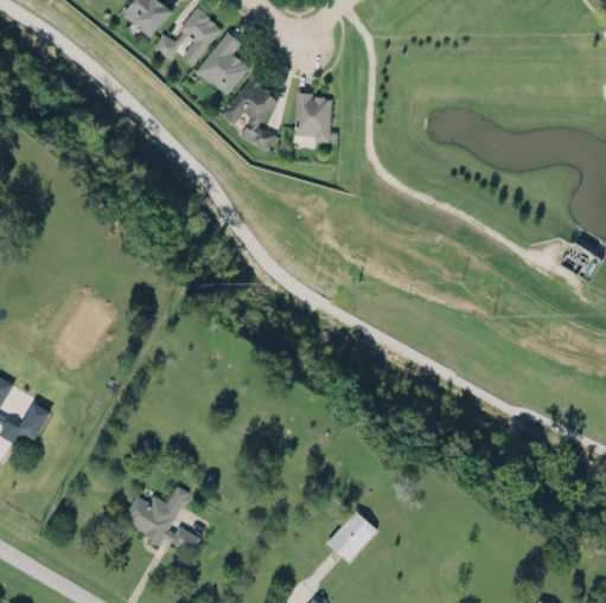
[(125,11),(133,0),(164,0),(176,10),(151,39),(141,31),(145,26),(135,18),(133,21),(125,14),(127,12),(125,11)]
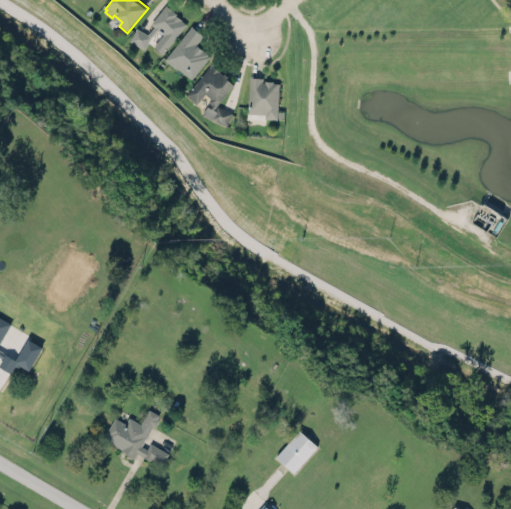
[(186,25),(163,55),(153,48),(164,35),(158,31),(151,39),(145,50),(130,42),(137,28),(148,35),(155,28),(151,25),(166,5),(177,14),(176,15),(182,19),(181,20),(186,25)]
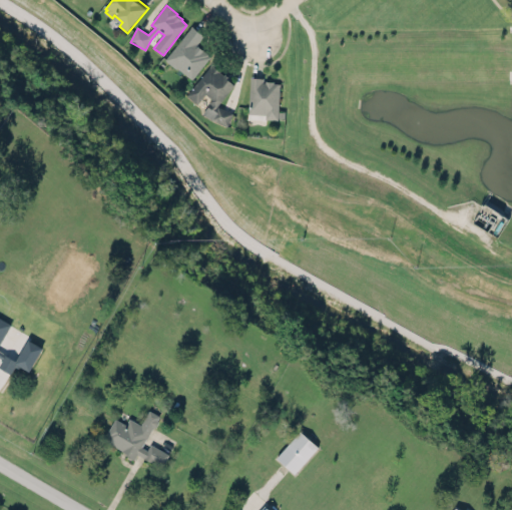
[(165,60),(191,82),(210,58),(196,46),(204,37),(192,27),(165,60)]
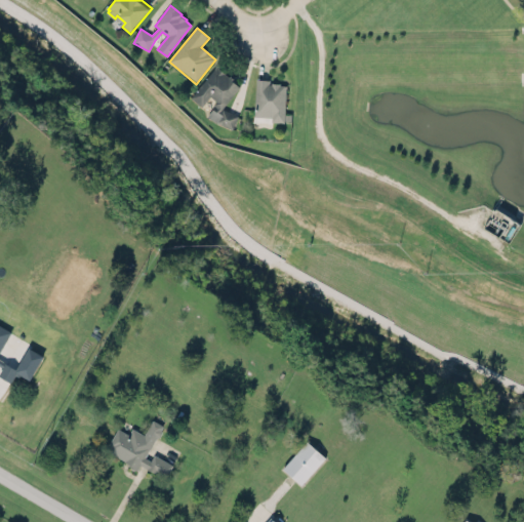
[(189,98),(215,67),(229,78),(230,76),(235,80),(233,82),(240,88),(222,110),(238,117),(232,131),(216,124),(208,118),(213,111),(215,112),(216,110),(212,107),(216,102),(211,97),(202,109),(189,98)]
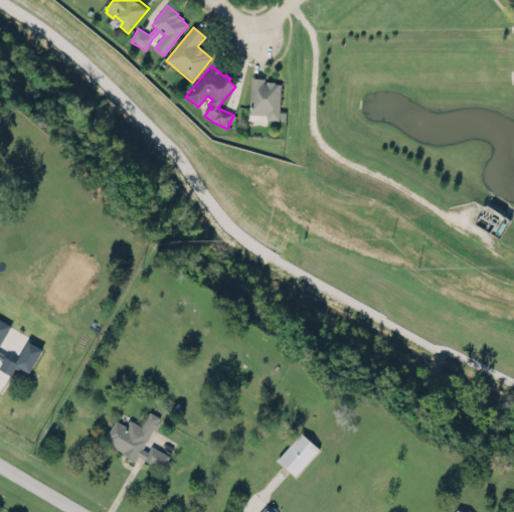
[(250,116),(267,117),(266,121),(286,122),(286,114),(280,114),(281,84),(265,83),(265,79),(251,79),(250,116)]
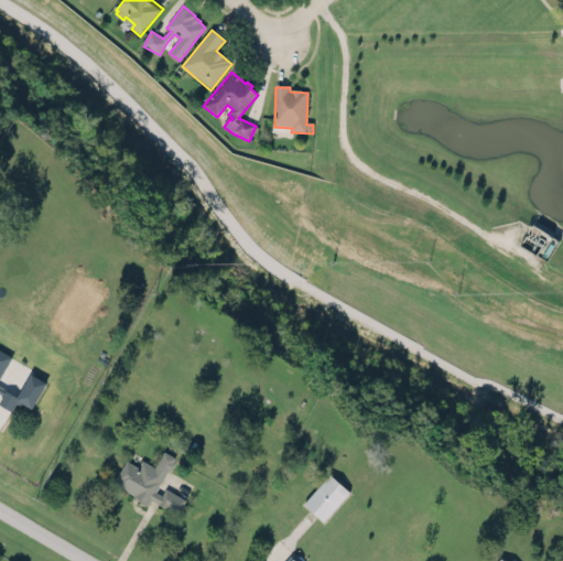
[(46,383),(30,373),(17,396),(0,385),(0,375),(12,356),(0,348),(0,394),(4,397),(0,403),(13,411),(19,401),(31,408),(46,383)]
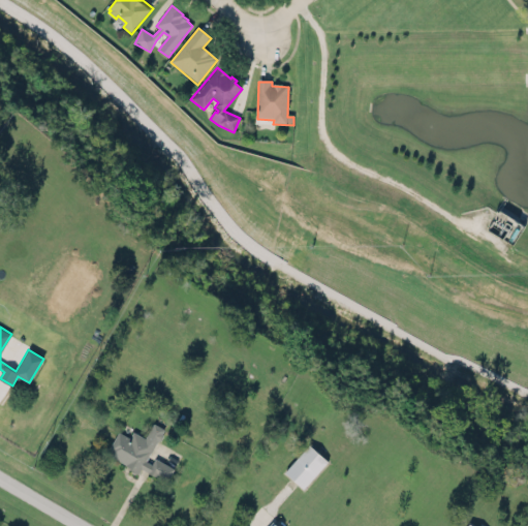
[(163,430),(152,423),(143,439),(134,434),(129,441),(118,434),(106,453),(128,466),(127,468),(138,475),(142,470),(152,476),(158,466),(171,473),(175,467),(154,456),(150,463),(146,460),(163,430)]
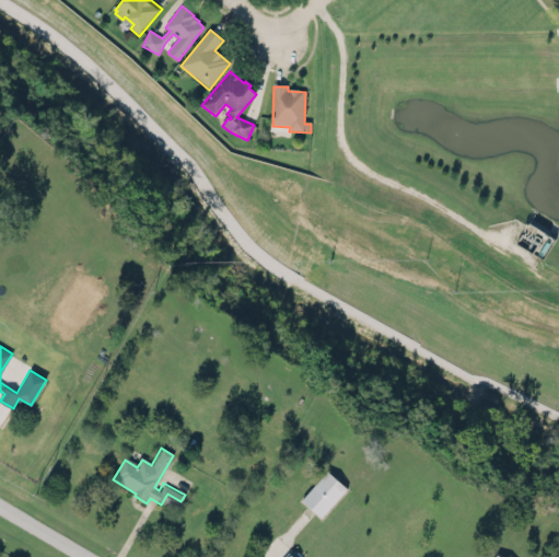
[(347,490),(328,473),(301,501),(321,520),(347,490)]
